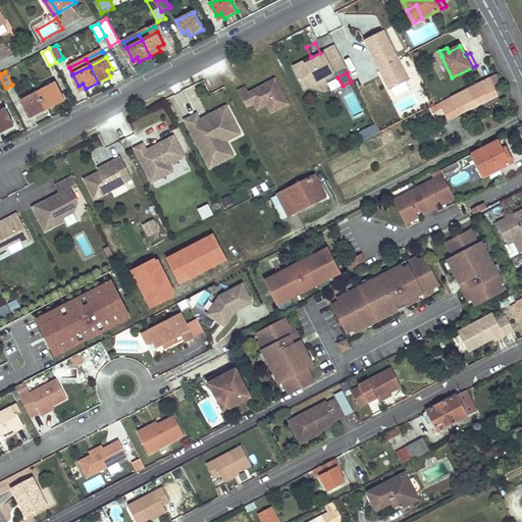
[(489,77),(451,97),(459,113),(499,94),(489,77)]
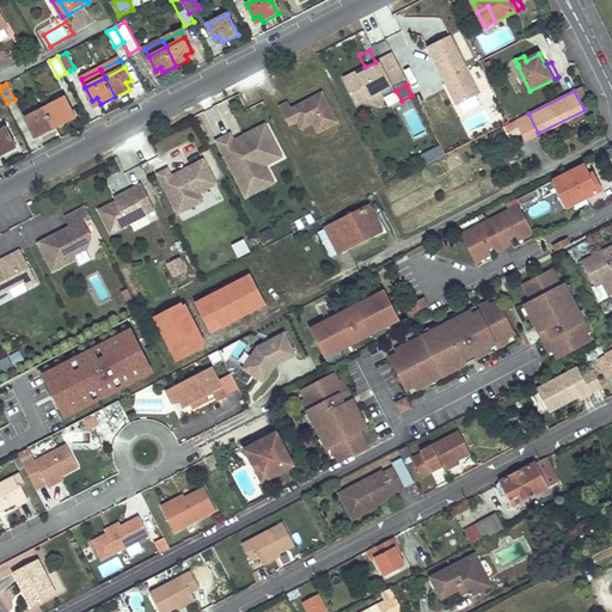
[(292,134),(312,124),(318,135),(340,124),(324,92),(292,108),(288,102),(279,106),(292,134)]
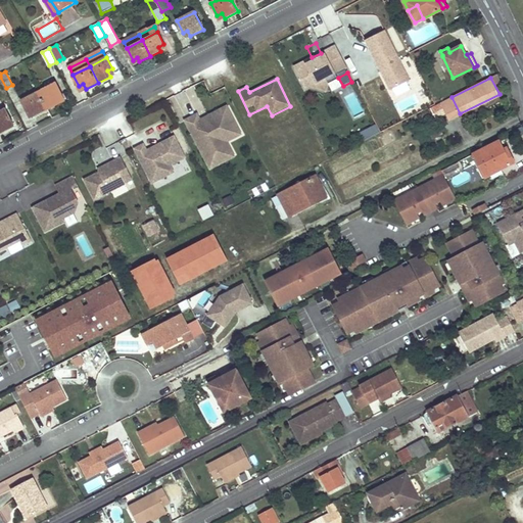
[(56,84),(39,92),(48,109),(60,103),(58,98),(62,96),(56,84)]
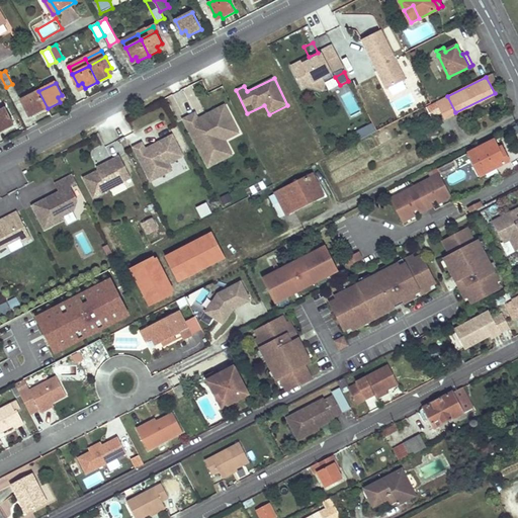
[(404,83),(389,90),(392,97),(407,89),(404,83)]
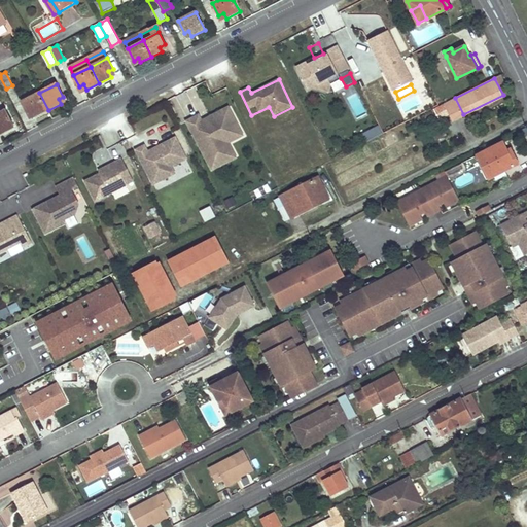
[(39,93),(23,102),(29,114),(33,111),(36,116),(48,110),(39,93)]
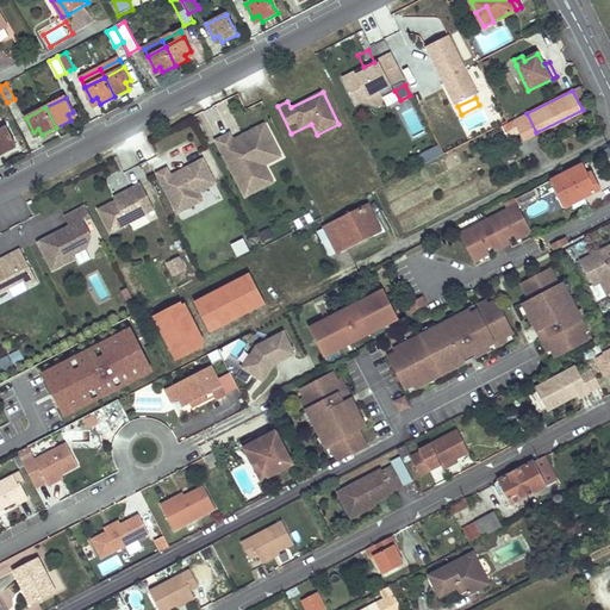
[(467,129),(487,122),(484,112),(464,119),(467,129)]
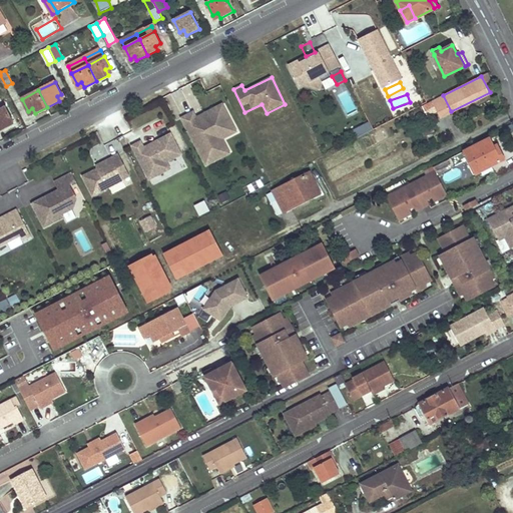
[(428,117),(436,112),(431,102),(422,107),(428,117)]
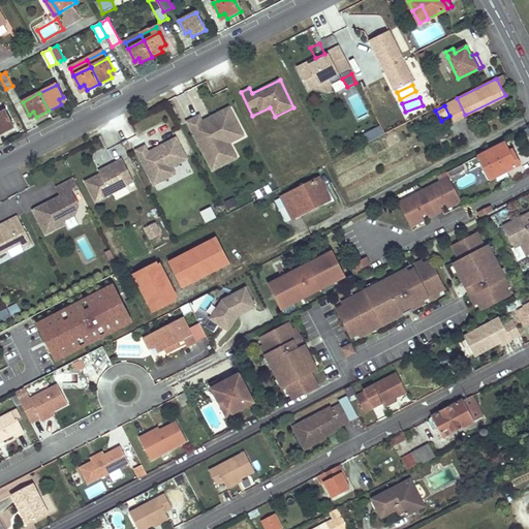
[(231,111),(229,107),(204,122),(207,128),(215,124),(213,120),(231,111)]
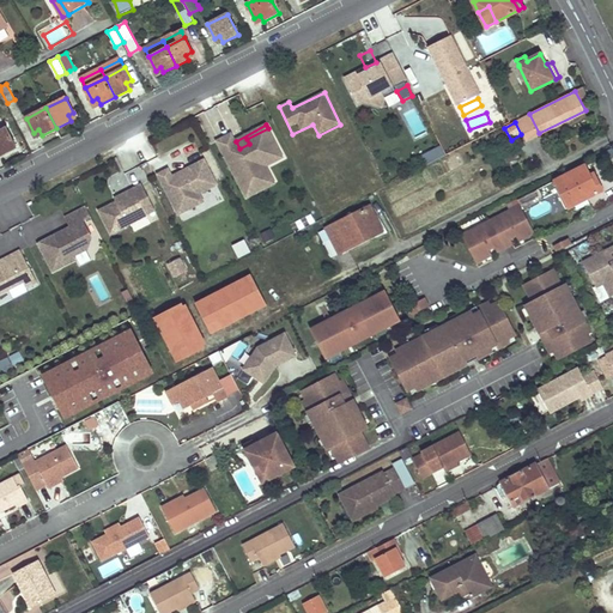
[(7,127),(0,131),(0,151),(2,156),(17,147),(7,127)]
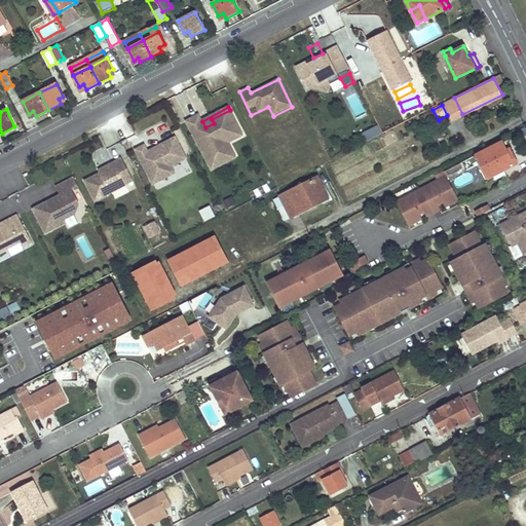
[(217,159),(233,151),(229,143),(227,141),(242,133),(230,110),(212,119),(214,123),(205,127),(202,121),(199,115),(187,121),(203,153),(212,149),(217,159)]
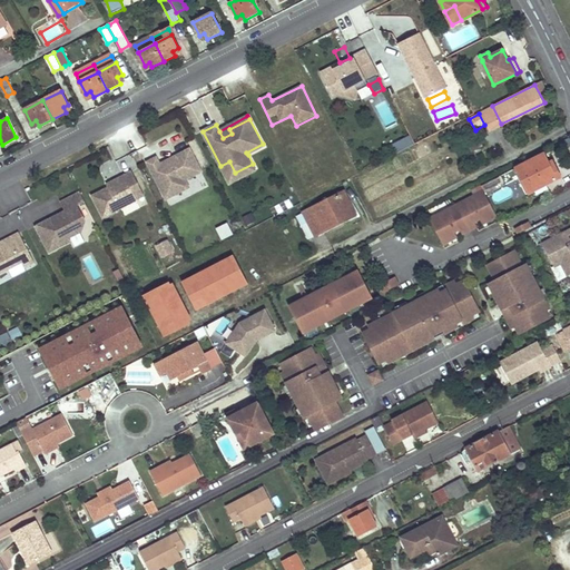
[(139,150),(147,145),(139,134),(133,139),(139,150)]
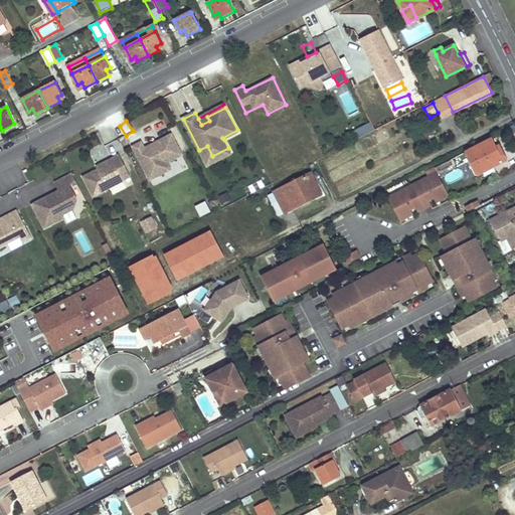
[(358,139),(374,131),(370,124),(354,132),(358,139)]
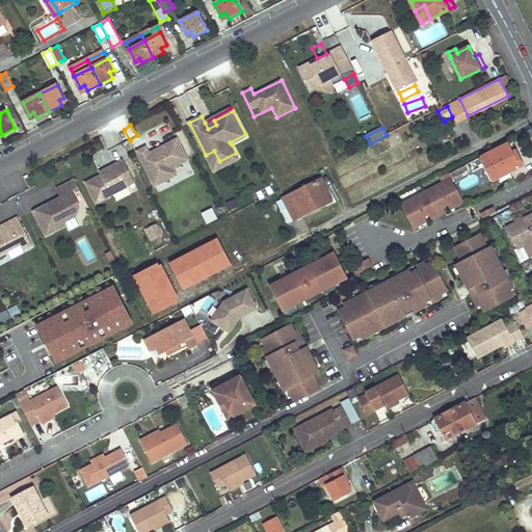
[(451,136),(448,130),(436,135),(441,142),(451,136)]
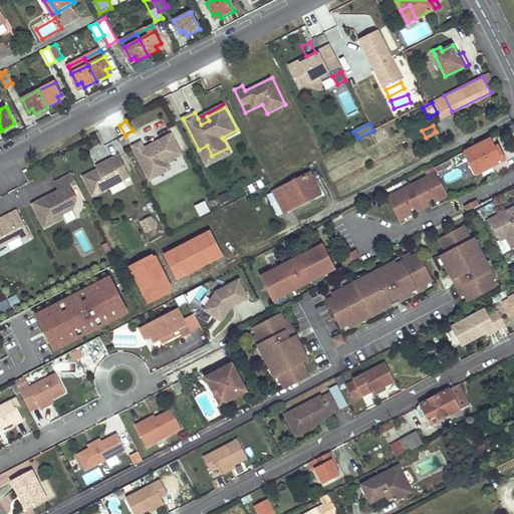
[(238,133),(237,130),(222,138),(224,140),(238,133)]
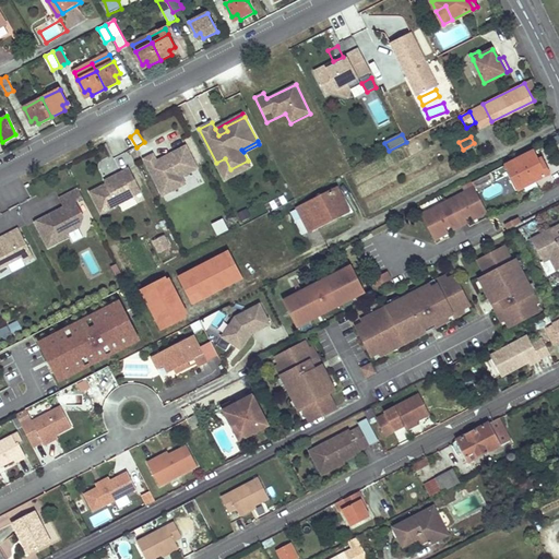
[(198,169),(187,146),(165,158),(168,164),(161,168),(157,162),(154,155),(145,159),(164,195),(176,189),(173,182),(182,177),(198,169)]
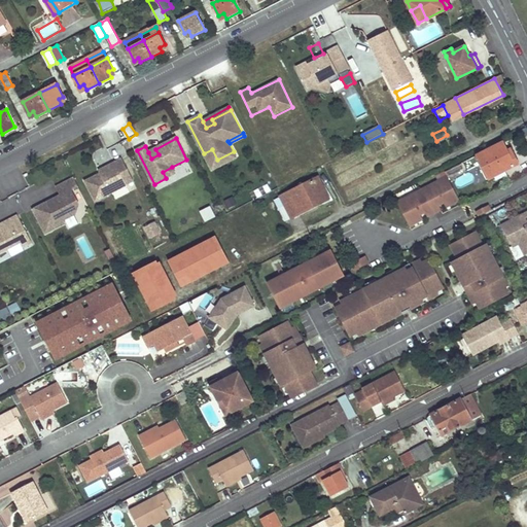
[(508,150),(504,141),(462,164),(465,169),(466,171),(477,166),(475,162),(478,161),(481,159),(490,178),(519,163),(514,153),(511,154),(508,150)]
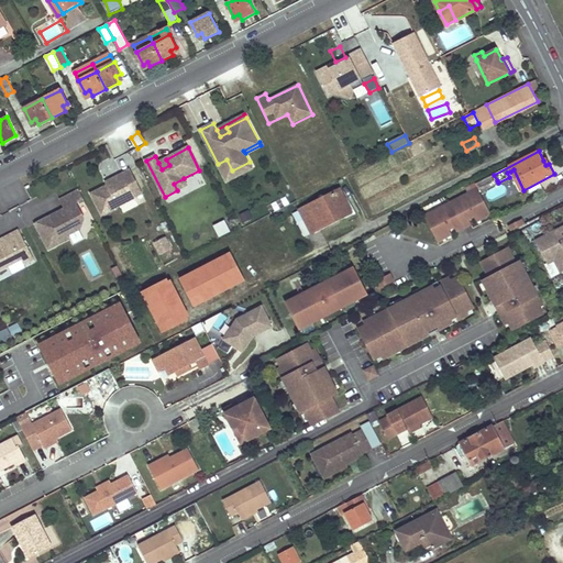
[(119,161),(123,169),(136,163),(131,154),(119,161)]
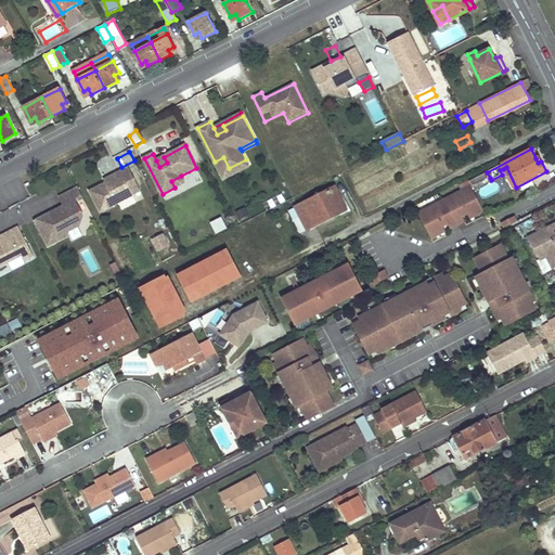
[(164,157),(156,160),(159,167),(167,163),(164,157)]
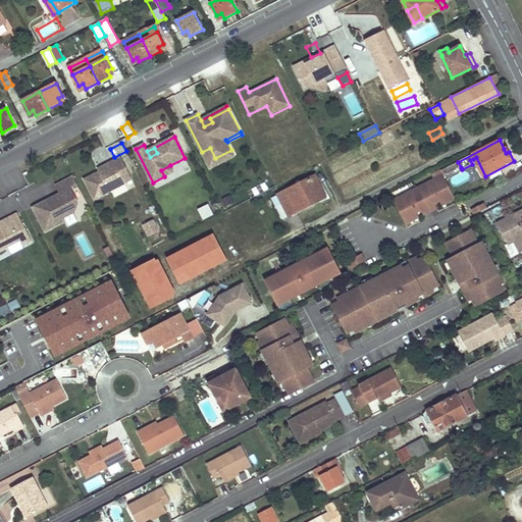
[(235,157),(231,150),(215,158),(210,148),(202,152),(211,169),(235,157)]
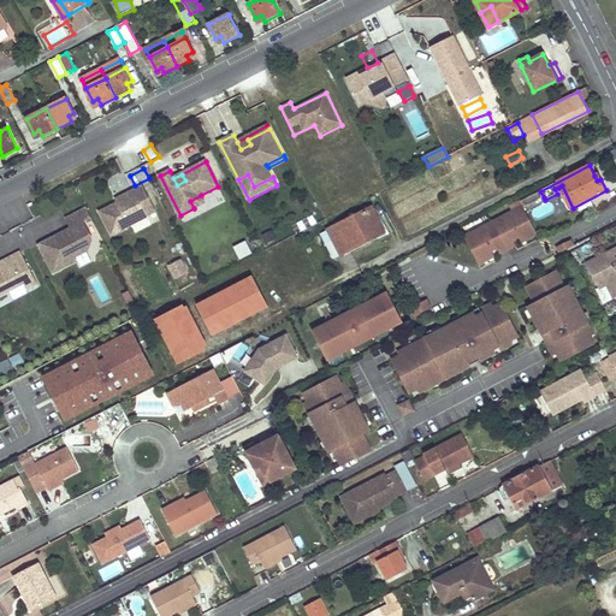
[(562,185),(558,188),(570,209),(573,208),(562,185)]
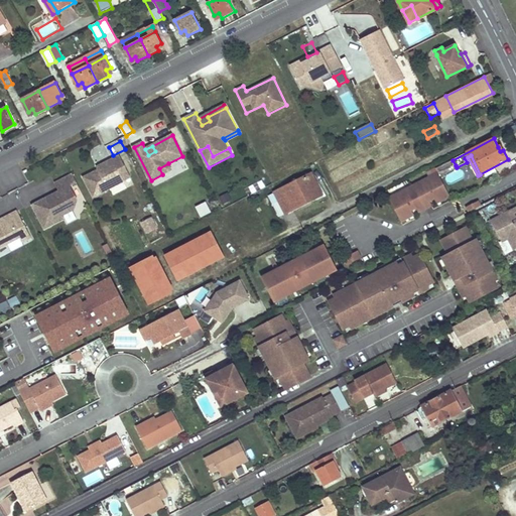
[(121,157),(81,174),(92,200),(112,191),(112,192),(132,183),(121,157)]
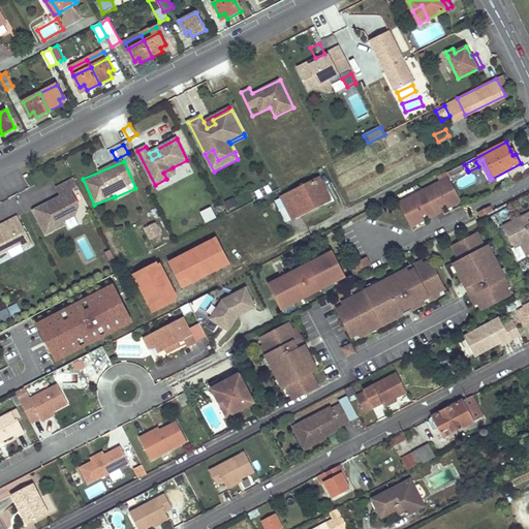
[(467,169),(464,164),(447,173),(450,178),(467,169)]
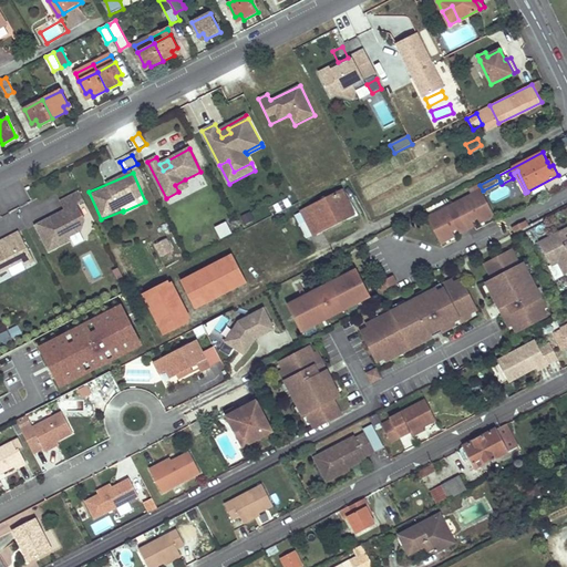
[(188,187),(185,179),(175,185),(178,192),(188,187)]
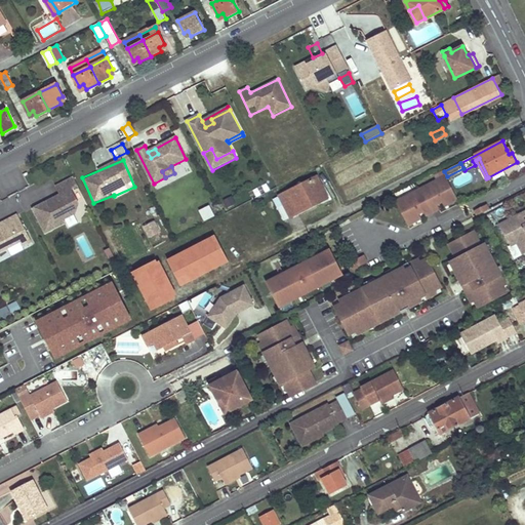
[(445,175),(396,202),(406,221),(419,214),(423,212),(427,216),(440,209),(438,205),(443,202),(455,196),(445,175)]
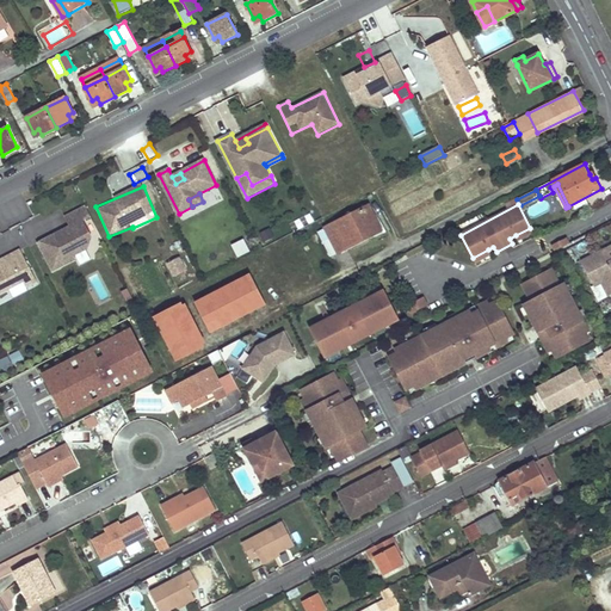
[(92,216),(86,207),(66,217),(71,227),(68,228),(71,230),(62,234),(61,232),(39,244),(54,271),(75,259),(74,255),(88,248),(92,236),(84,221),(92,216)]
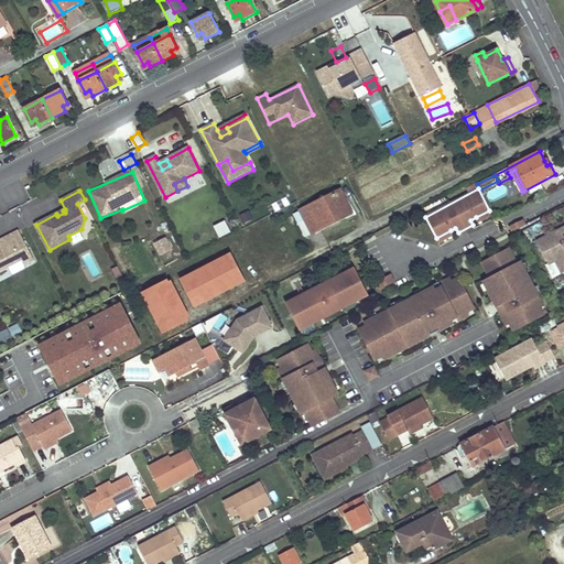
[(353,213),(342,191),(305,209),(302,204),(293,208),(306,236),(313,232),(313,234),(324,229),(323,227),(353,213)]
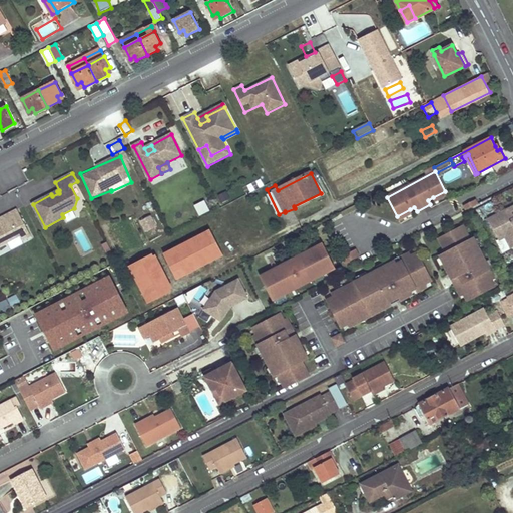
[(445,191),(433,197),(435,202),(448,195),(445,191)]
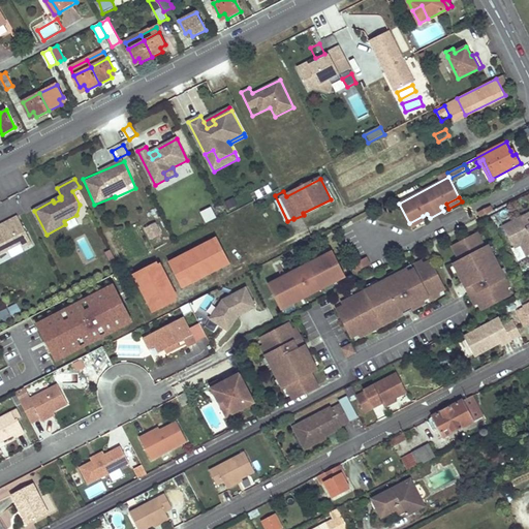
[(478,212),(480,216),(492,211),(489,206),(478,212)]
